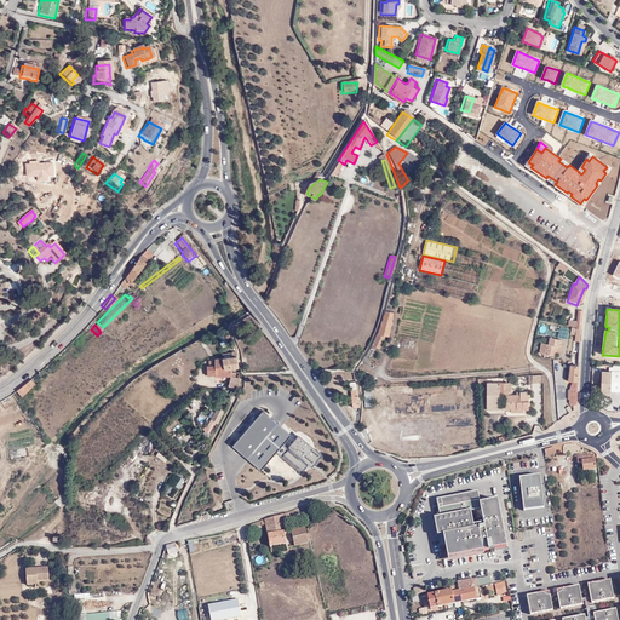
[(544,346),(544,356),(552,356),(552,355),(552,348),(557,348),(557,344),(557,340),(546,339),(546,346),(544,346)]
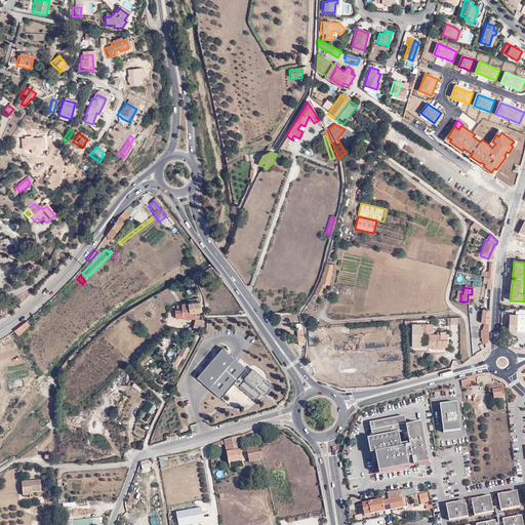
[(314,307),(308,303),(305,307),(311,311),(314,307)]
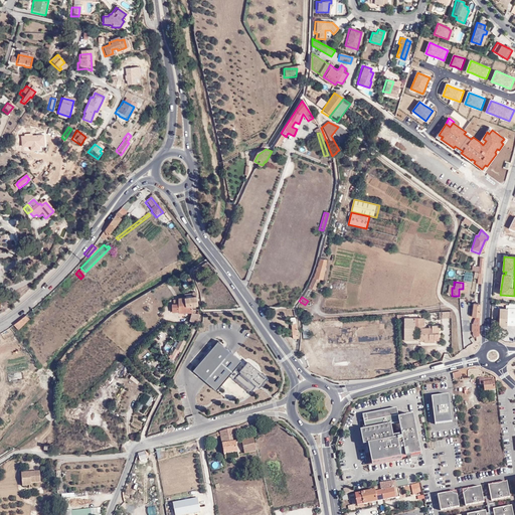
[(190,299),(188,299),(189,308),(191,307),(197,306),(196,298),(190,299)]
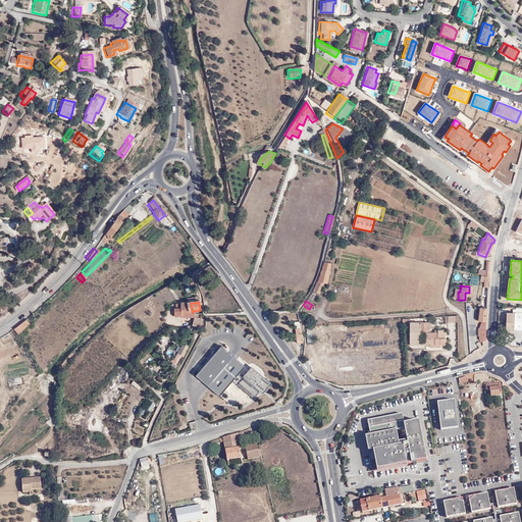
[(191,303),(186,303),(179,304),(179,309),(179,317),(192,316),(194,311),(192,312),(191,303)]
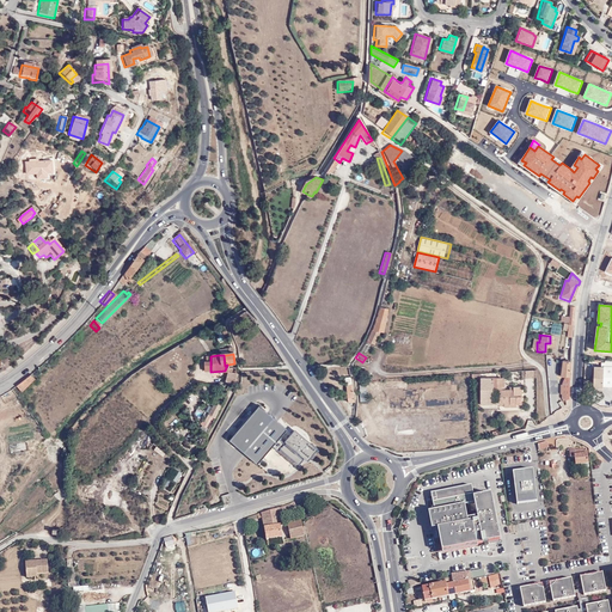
[(603,386),(611,386),(611,360),(606,360),(605,362),(601,362),(601,366),(594,366),(593,380),(585,380),(583,389),(588,390),(589,387),(603,387),(603,386)]
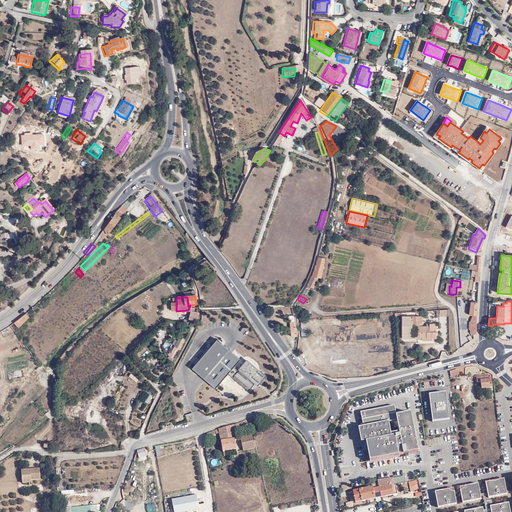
[(476,334),(477,302),(471,302),(469,314),(473,315),(471,321),(470,322),(470,330),(470,333),(471,334),(472,334),(473,335),(474,334),(476,334)]
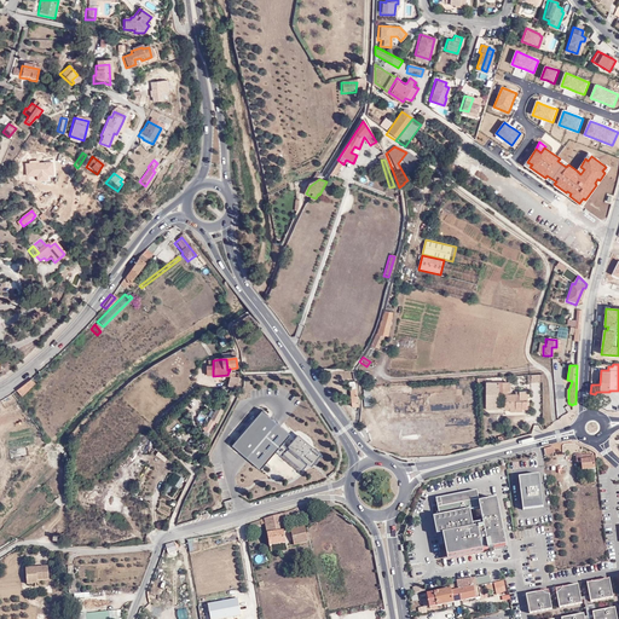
[(227,391),(232,389),(237,376),(237,374),(227,375),(225,381),(224,387),(227,391)]
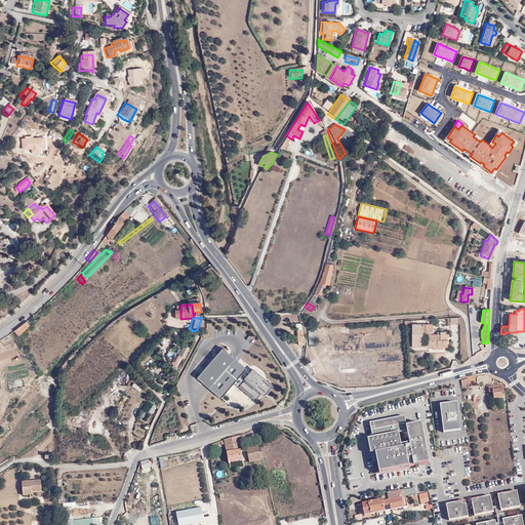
[(25,323),(12,332),(15,335),(28,326),(25,323)]
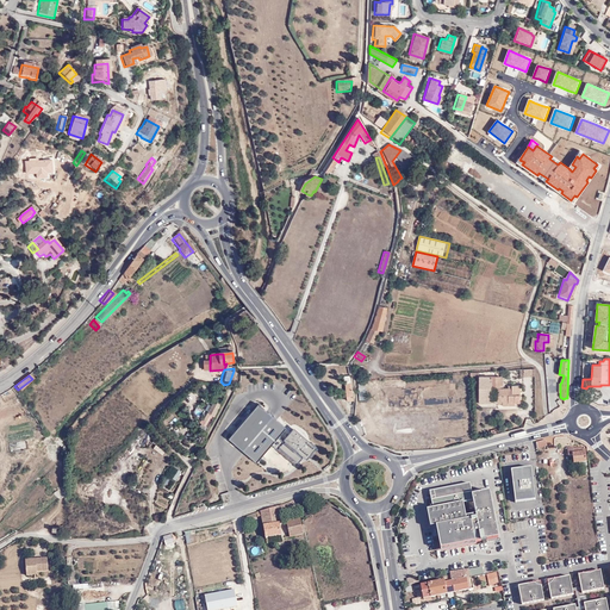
[(346,402),(353,402),(352,388),(348,377),(343,378),(346,402)]
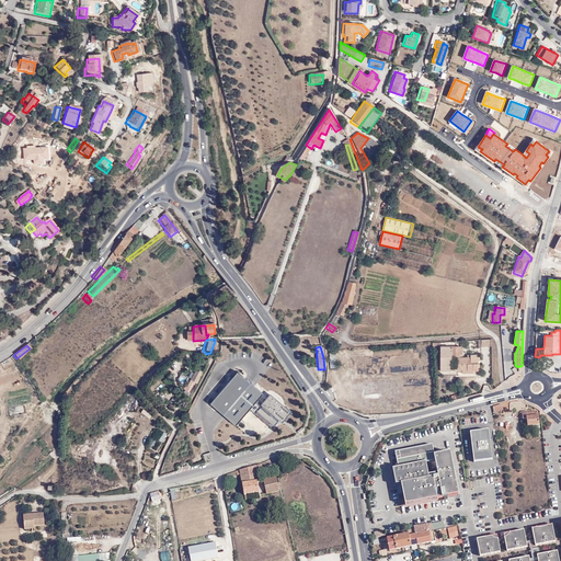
[(450,351),(450,346),(441,346),(441,366),(451,366),(451,357),(451,351),(450,351)]
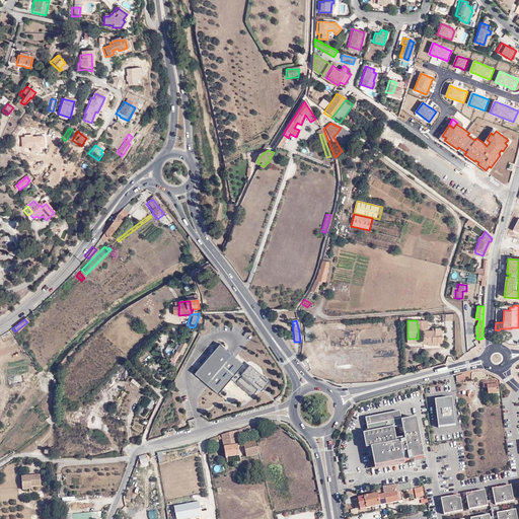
[(426,327),(426,320),(417,320),(417,324),(418,324),(418,330),(424,330),(424,342),(428,342),(428,343),(438,343),(438,342),(443,342),(443,328),(438,328),(432,328),(432,330),(429,330),(429,327),(426,327)]
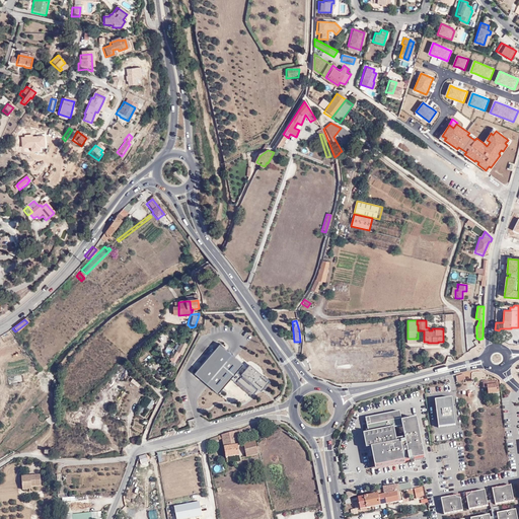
[(173,354),(180,358),(188,345),(180,342),(173,354)]
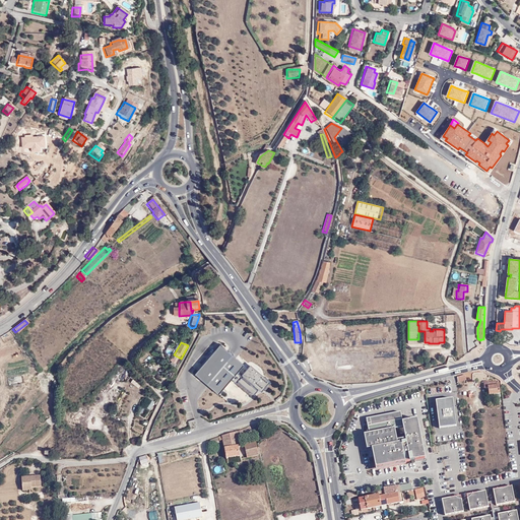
[(244,365),(219,344),(195,374),(219,394),(232,379),(237,373),(241,377),(238,381),(253,394),(257,389),(261,392),(269,382),(250,365),(242,373),(239,371),(244,365)]
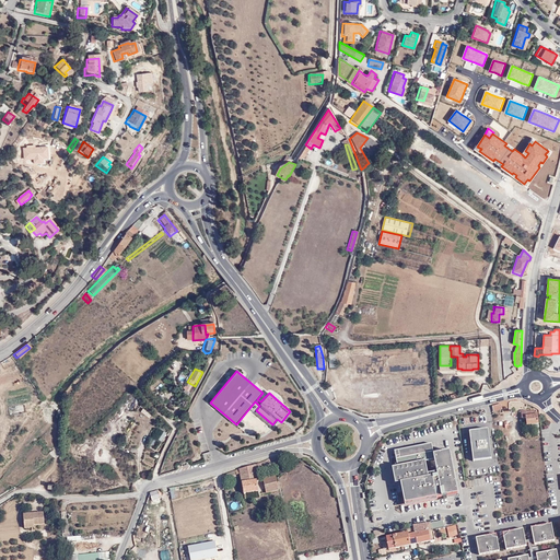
[(255,401),(249,408),(255,411),(256,410),(259,406),(255,401)]
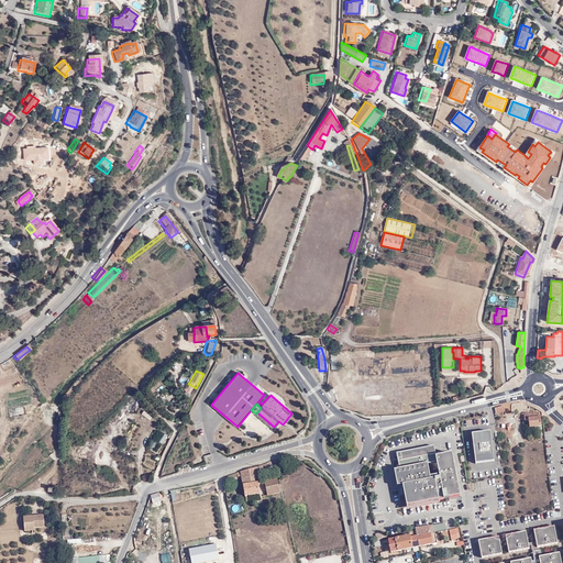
[(150,419),(153,416),(144,409),(142,412),(150,419)]
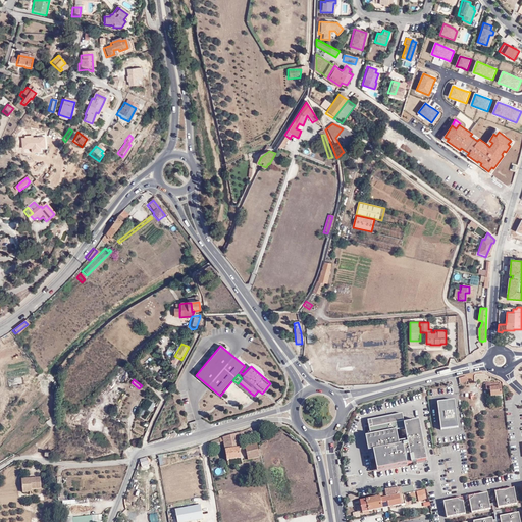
[(489,390),(489,398),(502,397),(501,387),(500,387),(499,383),(489,384),(489,383),(485,383),(486,390),(489,390)]
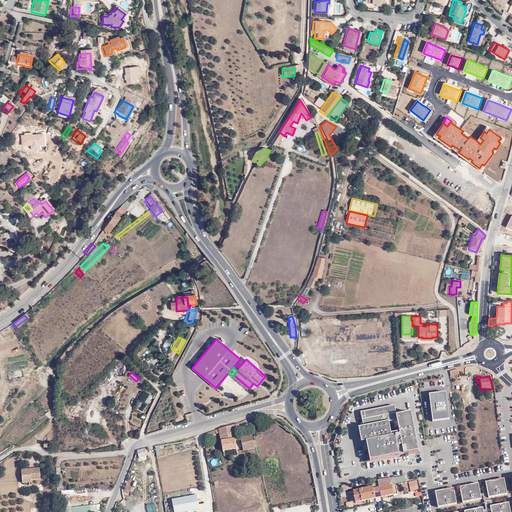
[(433,420),(450,417),(446,390),(429,392),(433,420)]
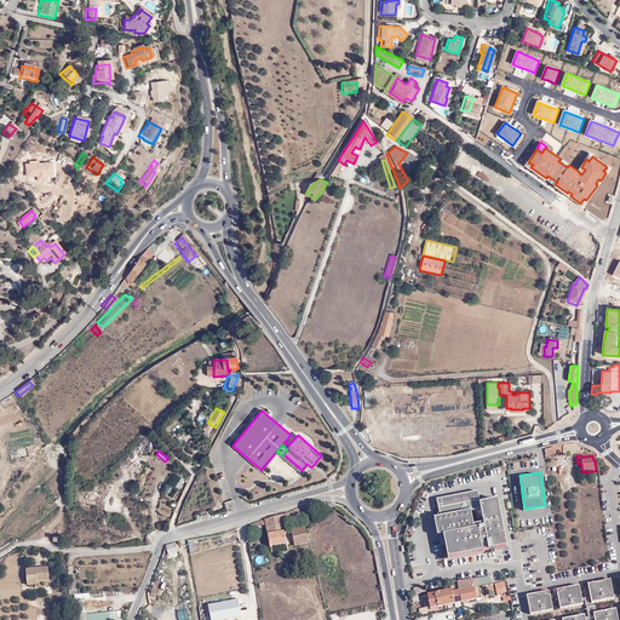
[(443,533),(448,557),(507,546),(498,498),(481,501),(480,501),(478,489),(437,498),(441,516),(435,517),(437,534),(443,533)]
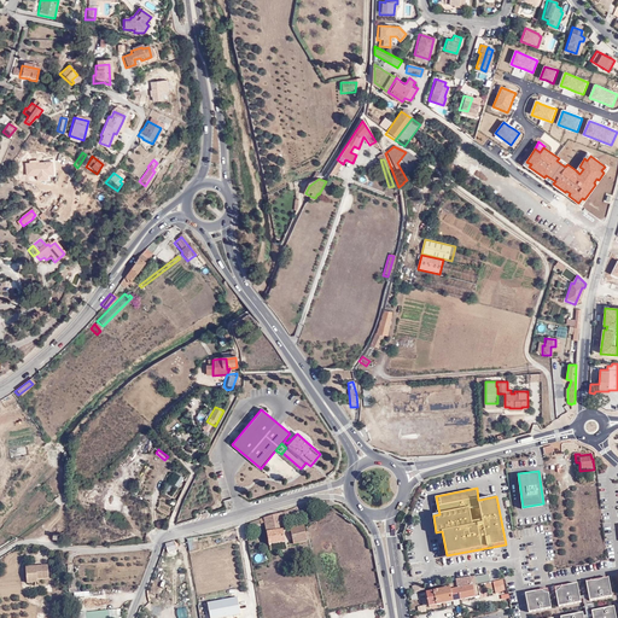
[(263,524),(268,547),(284,543),(281,524),(284,524),(283,519),(287,518),(286,512),(262,519),(263,524)]
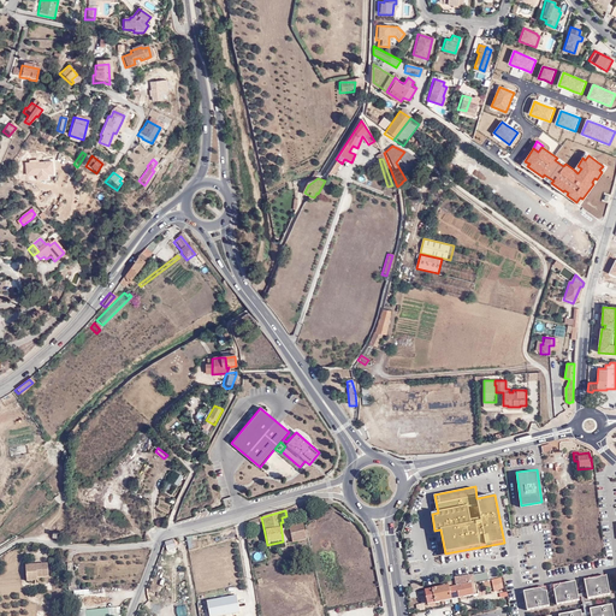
[(261,517),(242,525),(242,529),(262,522),(261,517)]
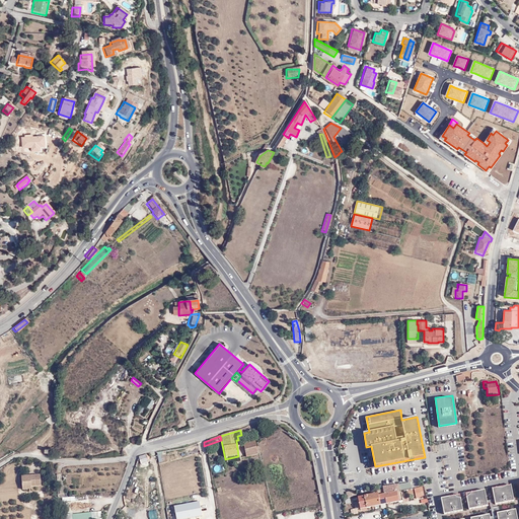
[(245,456),(257,454),(254,442),(243,445),(245,456)]
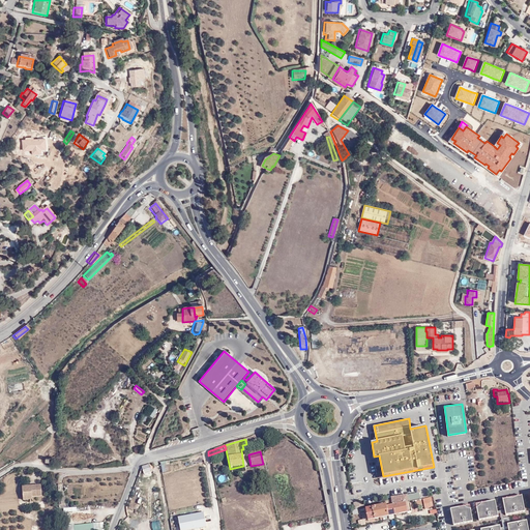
[(141,468),(143,475),(150,473),(149,465),(142,467),(141,468)]
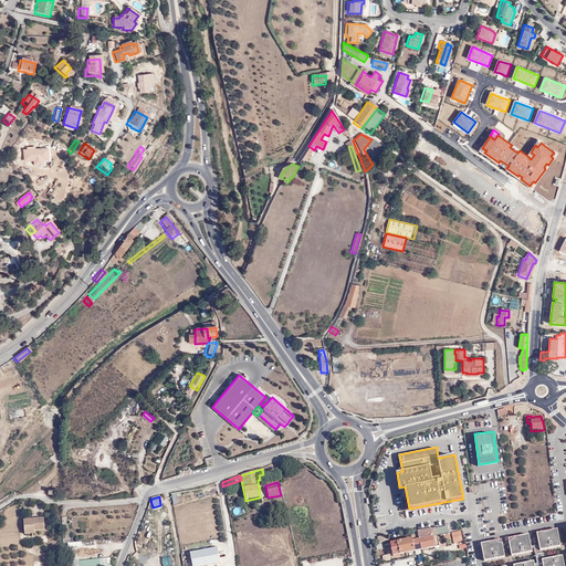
[(31,533),(42,532),(41,521),(29,522),(21,523),(22,534),(31,533)]
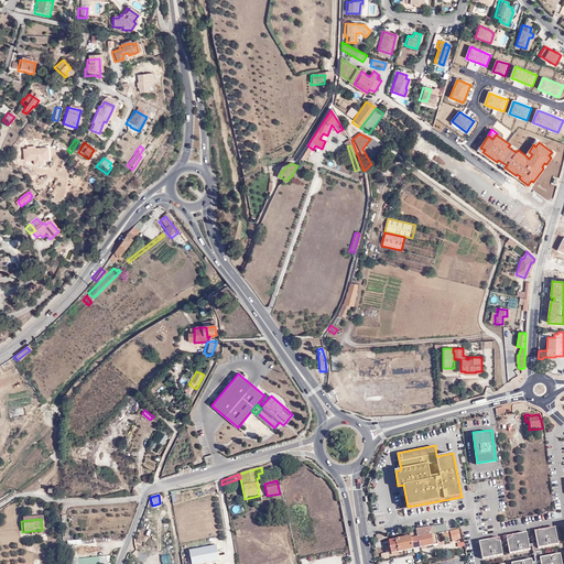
[(440,533),(443,532),(442,524),(434,525),(414,530),(415,532),(415,534),(416,538),(434,534),(440,533)]
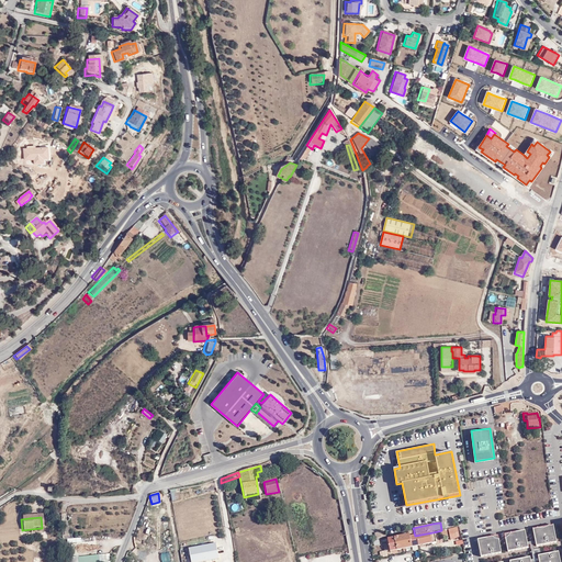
[(553,525),(534,529),(537,544),(557,540),(553,525)]
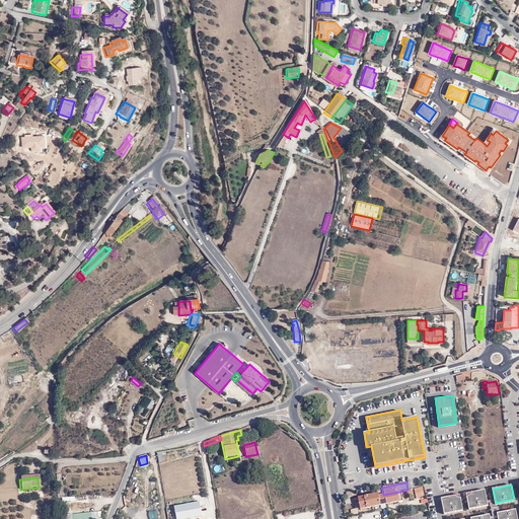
[(422,498),(420,488),(408,490),(409,500),(422,498)]
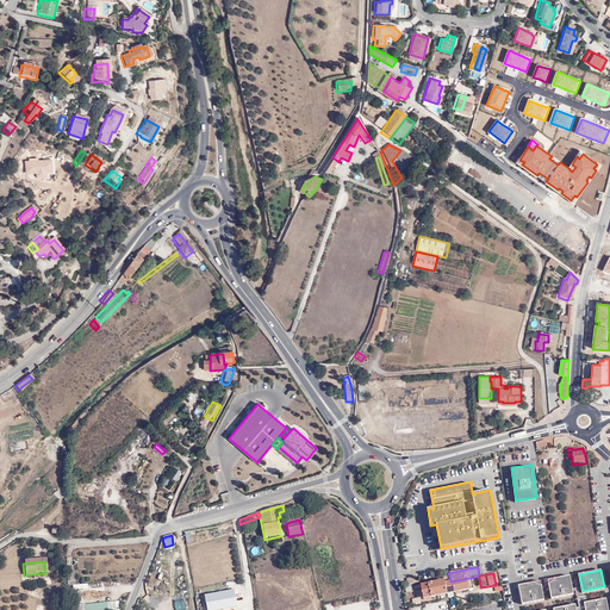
[(574,595),(572,574),(548,577),(551,597),(574,595)]
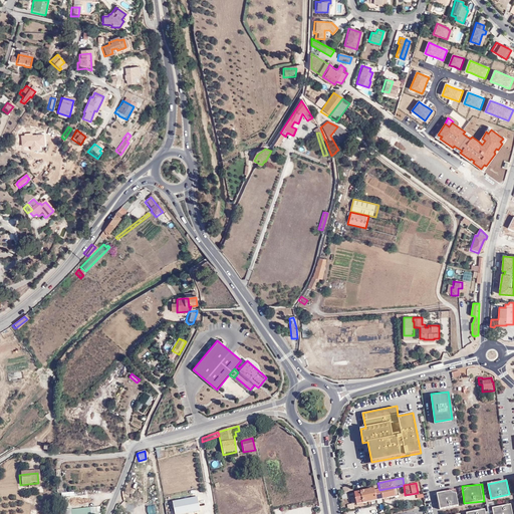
[(396,487),(379,490),(380,500),(398,496),(396,487)]
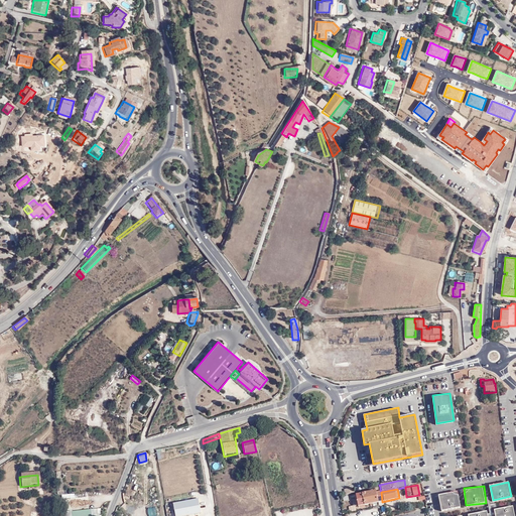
[(357,505),(358,507),(371,504),(378,503),(376,493),(376,491),(356,495),(356,499),(357,505)]
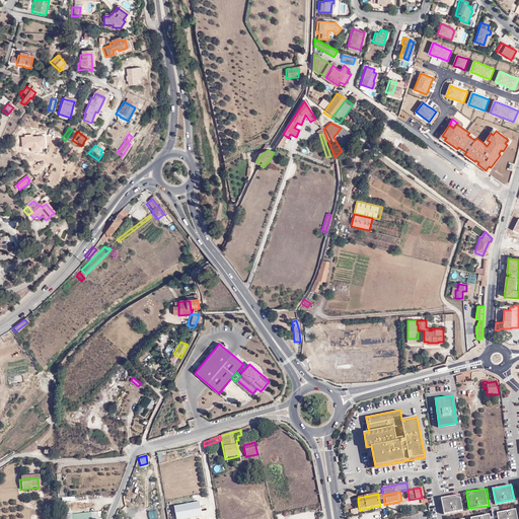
[(459,495),(441,498),(444,513),(462,510),(459,495)]
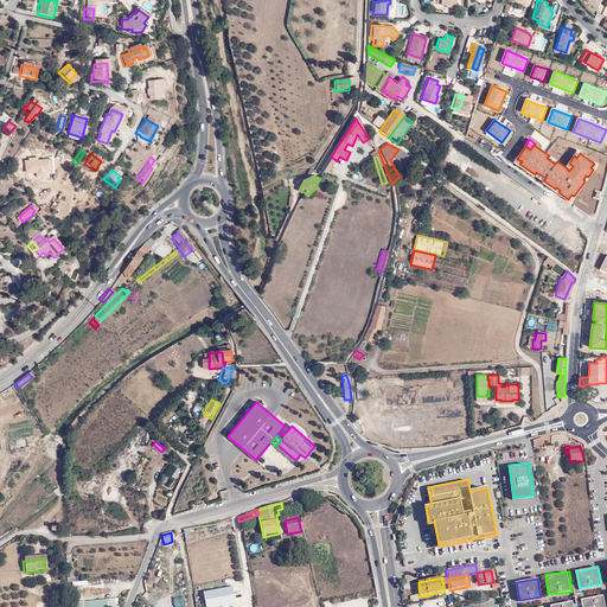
[(605,606),(605,596),(582,601),(583,606),(605,606)]
